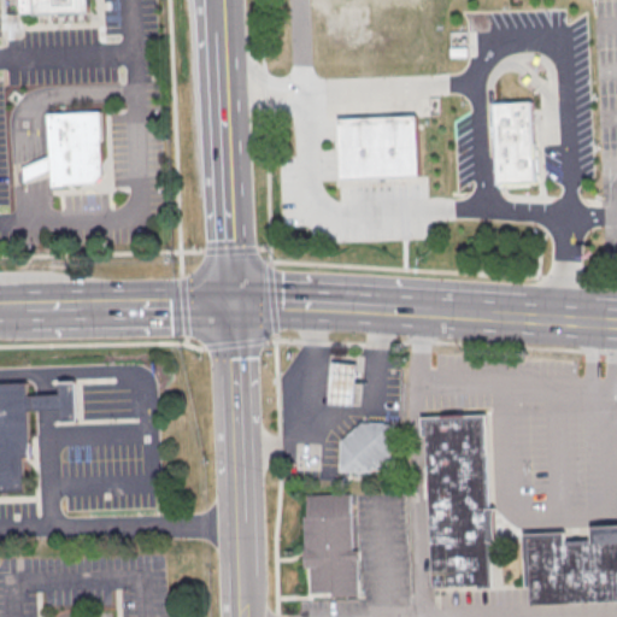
[(88,0),(89,13),(36,16),(36,12),(22,13),(21,0),(88,0)]
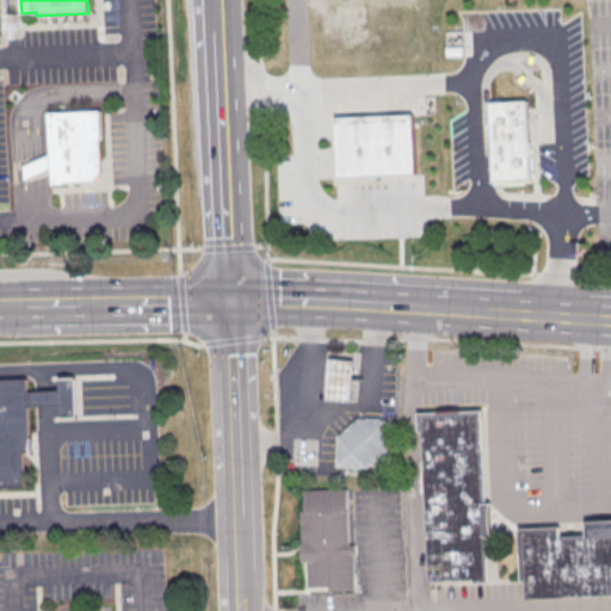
[(492,103),(531,100),(534,140),(531,140),(532,181),(497,183),(492,103)]
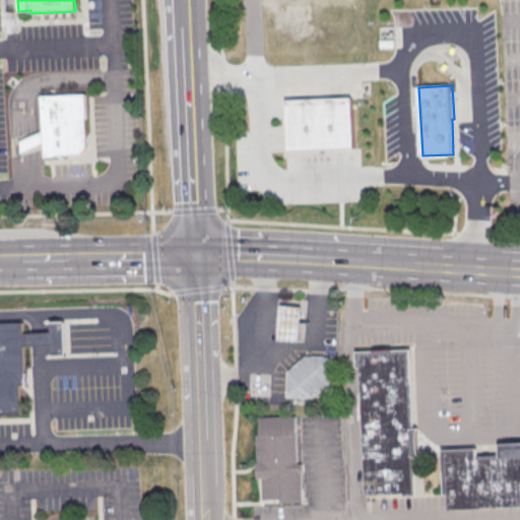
[(41,132),(40,96),(85,95),(86,147),(79,154),(42,155),(42,145),(41,132)]
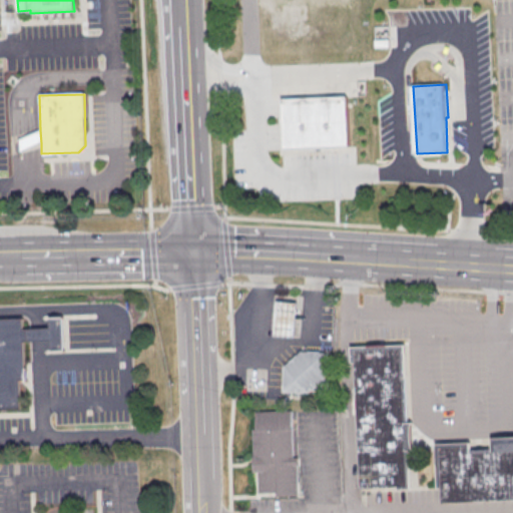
[(287,97),(352,96),(353,142),(288,143),(287,97)]
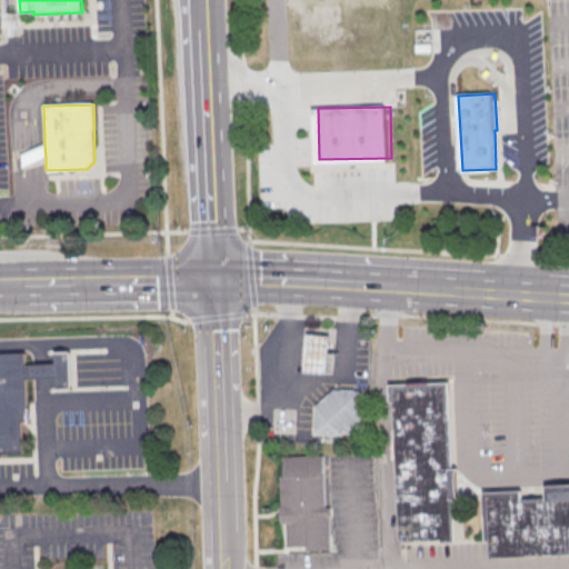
[(46,159),(30,166),(21,169),(21,156),(30,151),(45,145),(46,159)]
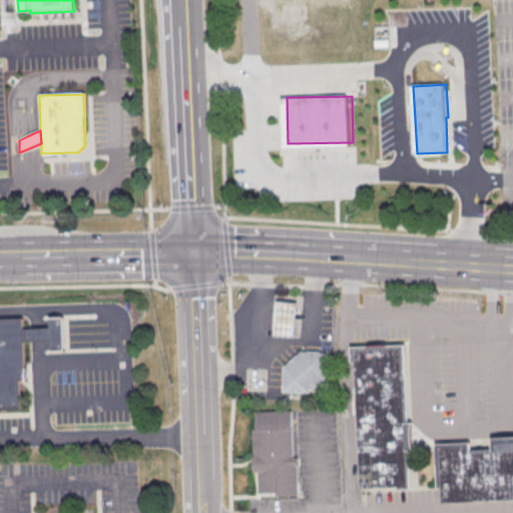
[(296,304),(293,339),(272,337),(275,302),(296,304)]
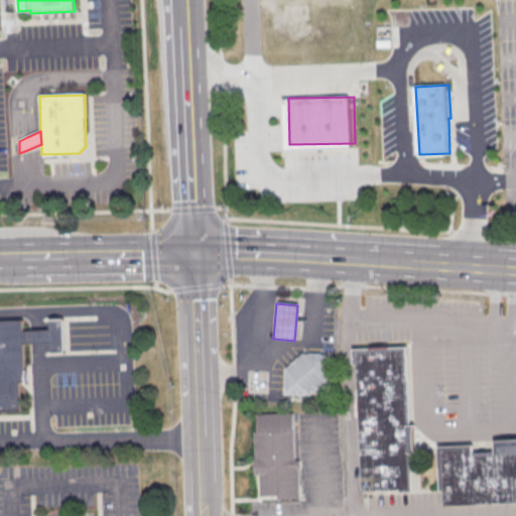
[(0,319),(24,319),(24,332),(50,331),(50,319),(66,318),(67,353),(52,353),(52,342),(25,343),(26,382),(20,382),(22,410),(0,410),(0,319)]
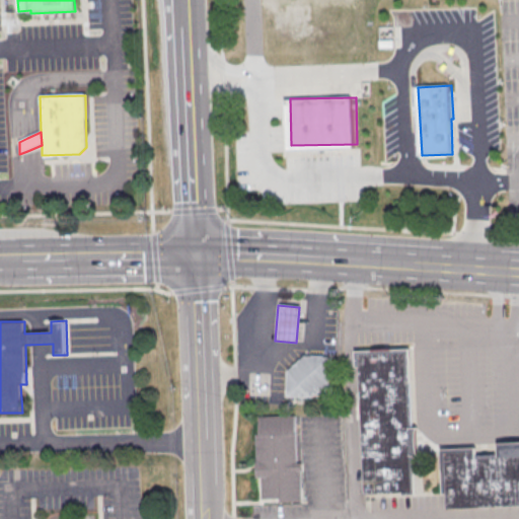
[(410,350),(414,429),(418,428),(419,456),(416,457),(418,492),(364,495),(356,353),(410,350)]
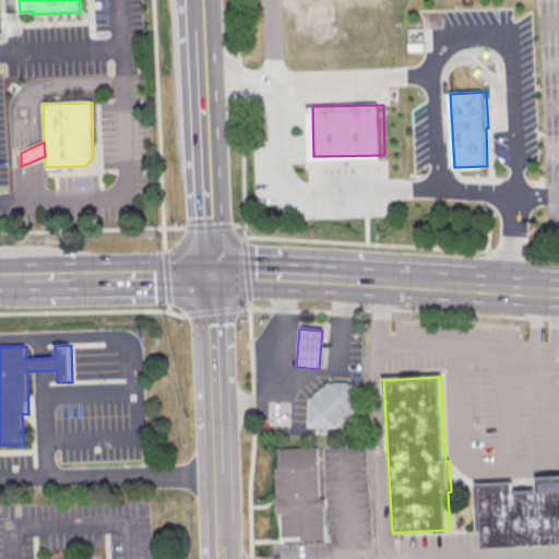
[(360,420),(349,429),(343,423),(334,429),(307,428),(309,400),(329,383),(356,384),(353,412),(360,420)]
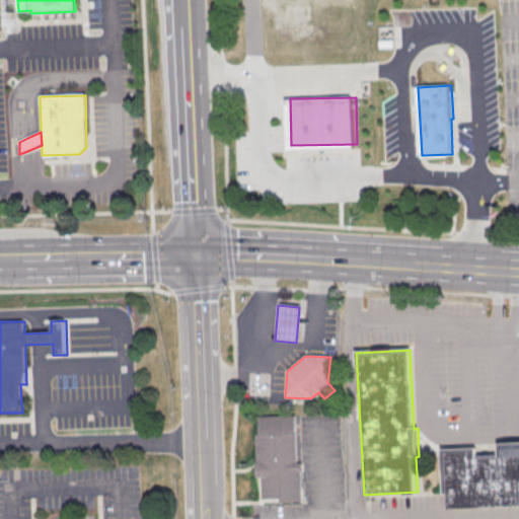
[(295,417),(297,463),(302,463),(303,472),(301,472),(303,502),(291,502),(291,504),(281,505),(281,499),(262,500),(261,477),(257,477),(254,434),(257,434),(257,419),(295,417)]
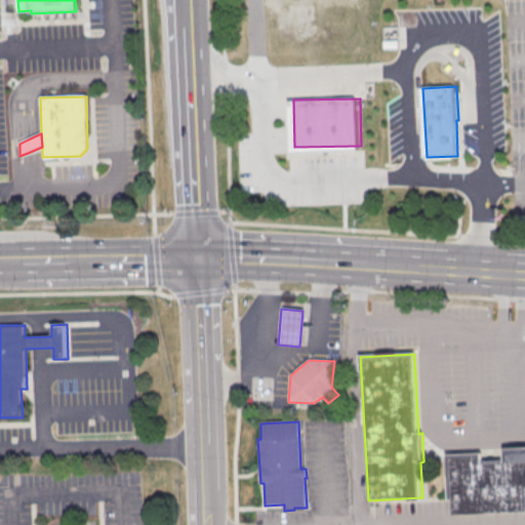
[(524,511),(452,515),(452,499),(448,500),(447,454),(482,453),(482,461),(505,460),(503,449),(524,448),(524,511)]
